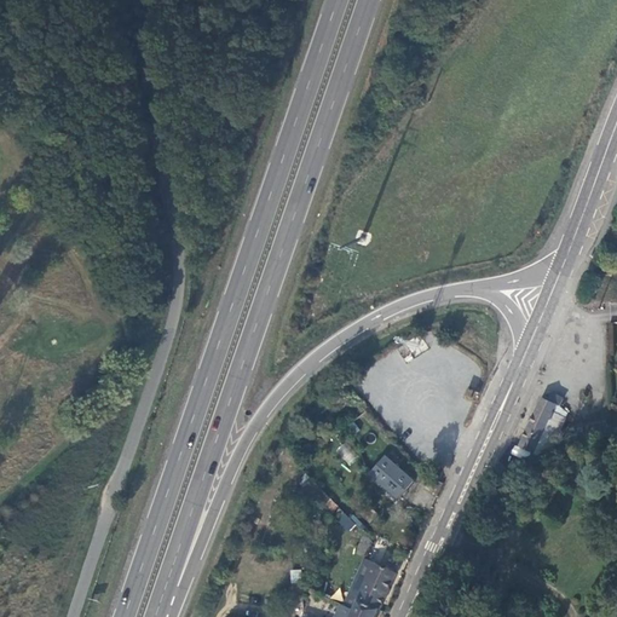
[(552,442),(564,416),(553,410),(555,403),(558,404),(561,397),(549,392),(547,399),(541,396),(518,445),(537,454),(552,442)]
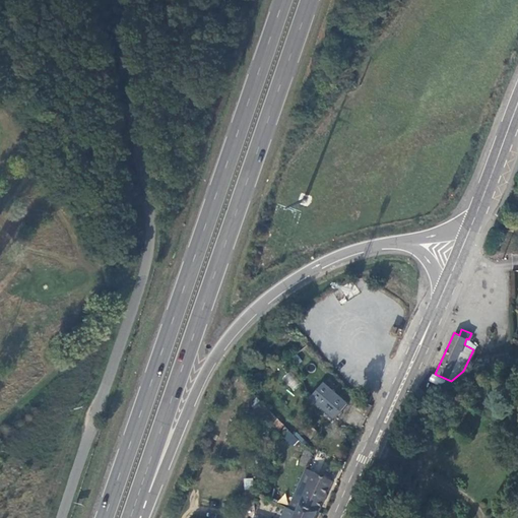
[(475,345),(468,339),(466,338),(464,344),(473,349),(475,345)]
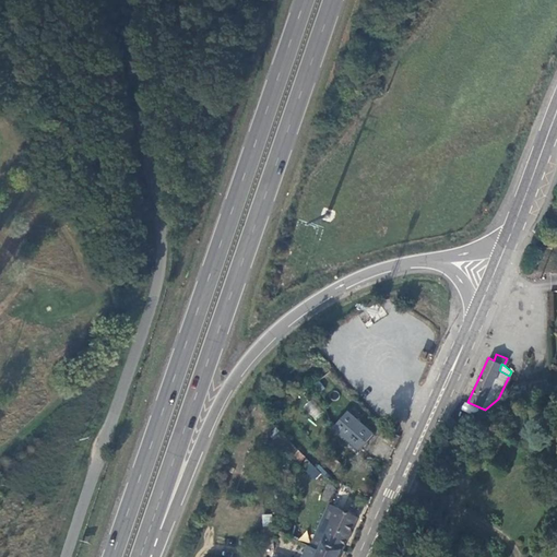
[(518,394),(548,388),(546,380),(516,387),(518,394)]
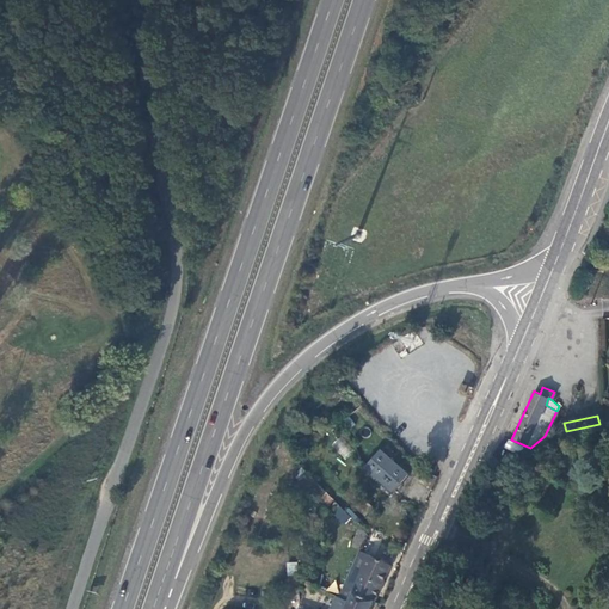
[(393,466),(381,453),(374,460),(387,473),(391,468),(393,466)]
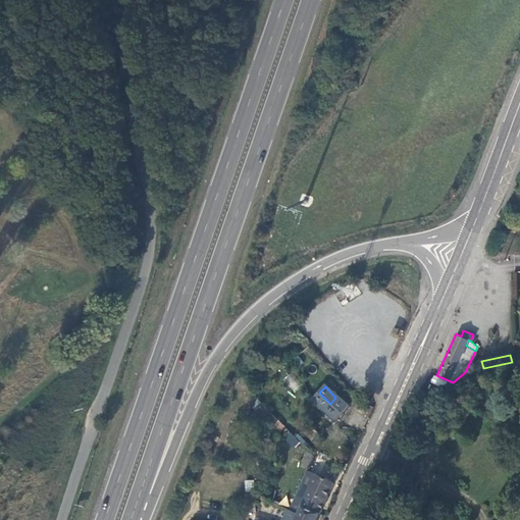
[(283,424),(257,397),(252,410),(278,430),(283,424)]
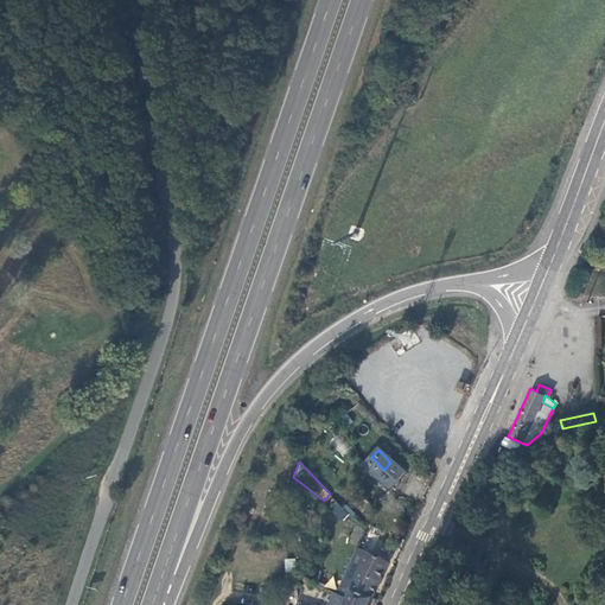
[(399,475),(388,465),(384,470),(382,472),(393,481),(399,475)]
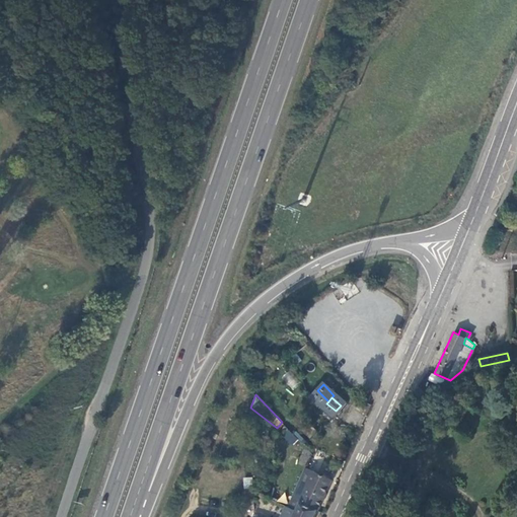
[(315,430),(308,423),(300,430),(308,437),(315,430)]
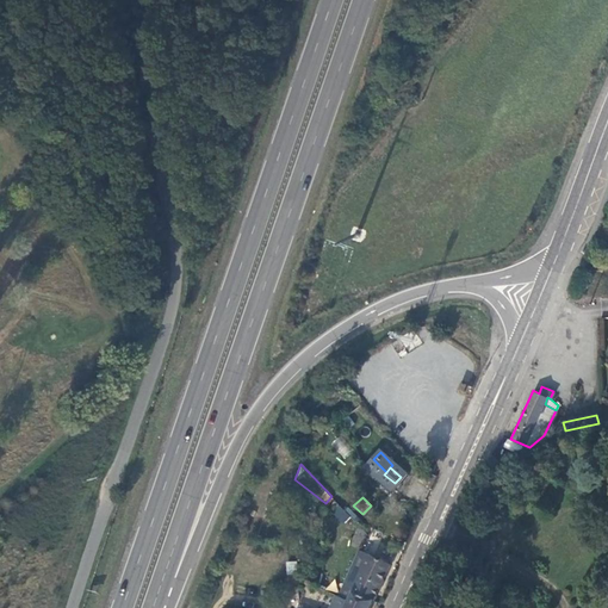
[(339,522),(347,516),(335,500),(327,504),(339,522)]
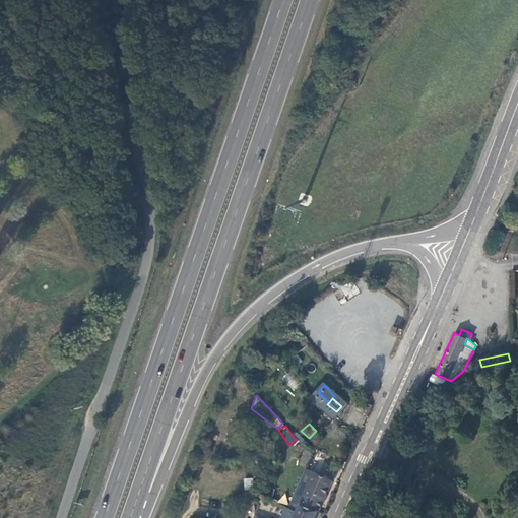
[(307,465),(312,453),(307,448),(305,449),(304,450),(299,461),(307,465)]
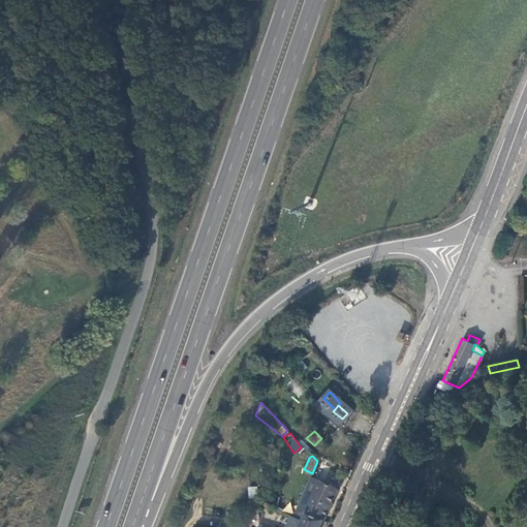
[(323,520),(337,488),(310,476),(299,503),(307,508),(307,513),(323,520)]
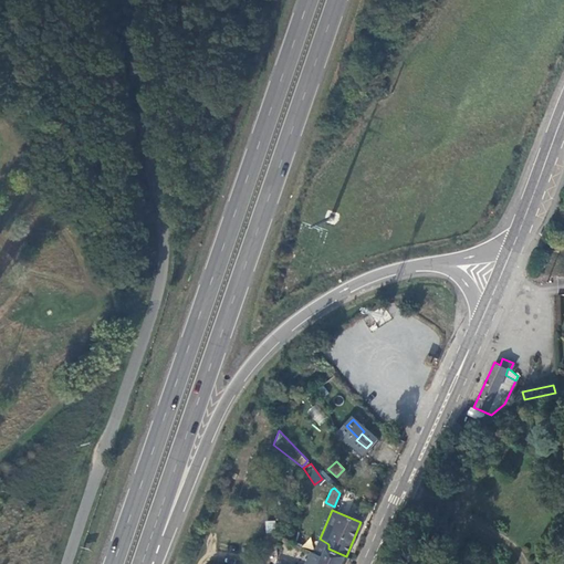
[(275,533),(274,520),(265,521),(267,531),(275,533)]
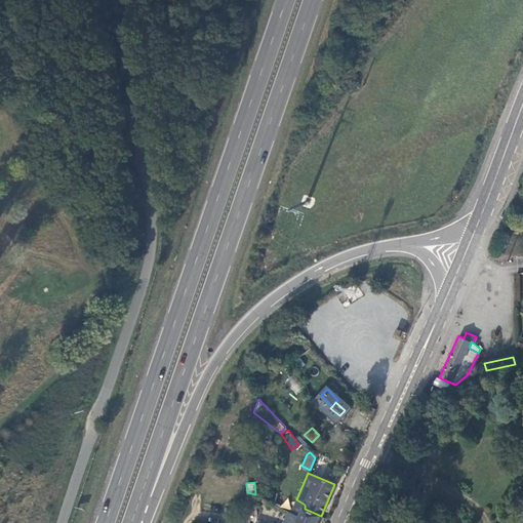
[(256,513),(255,494),(247,492),(248,514),(256,513)]
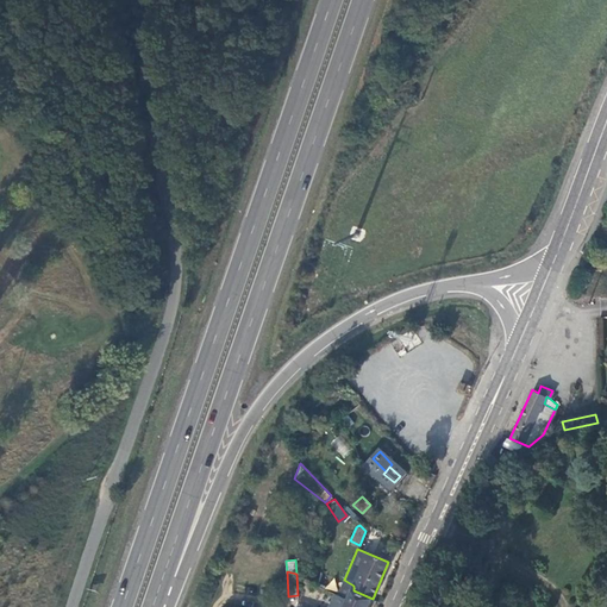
[(368,606),(373,599),(354,590),(354,586),(344,580),(337,594),(348,599),(344,606),(368,606)]
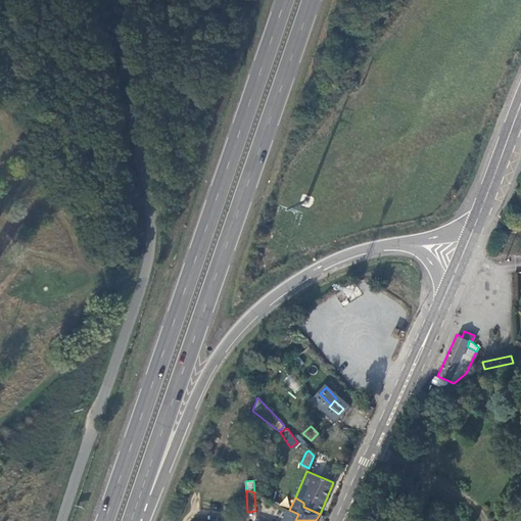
[(295,520),(298,514),(289,510),(287,509),(281,520),(295,520)]
